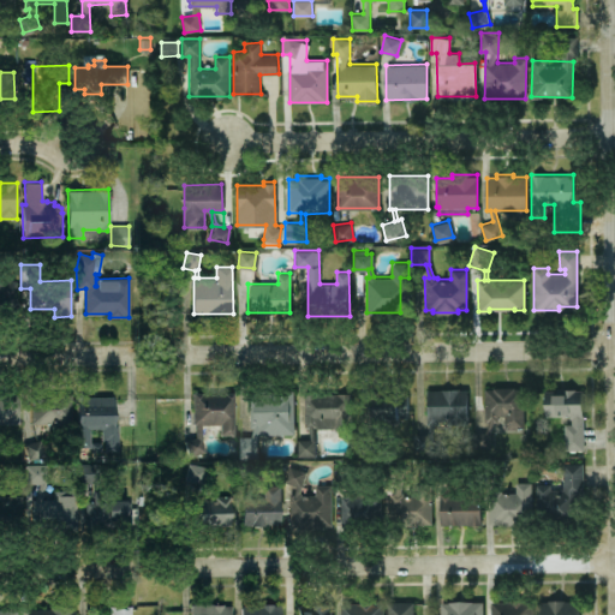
[(0,317),(17,317),(16,281),(0,281),(0,317)]
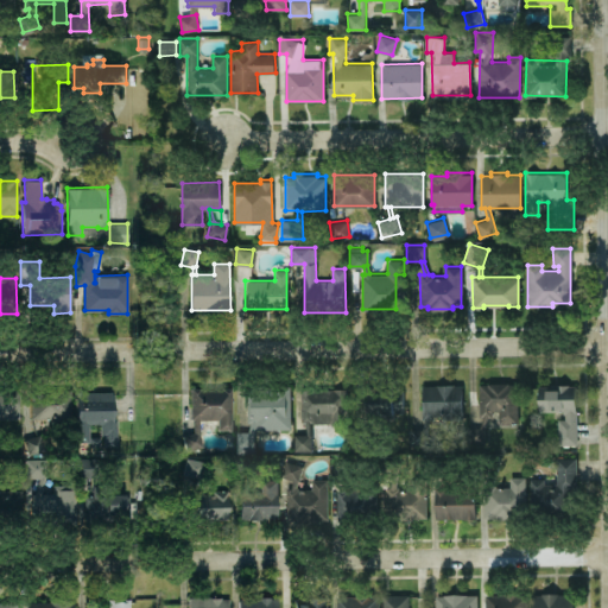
[(517,382),(518,422),(499,422),(499,410),(492,410),(492,416),(488,416),(485,428),(485,442),(469,442),(469,426),(480,426),(483,416),(480,416),(480,382),(488,382),(488,381),(510,381),(510,382),(517,382)]
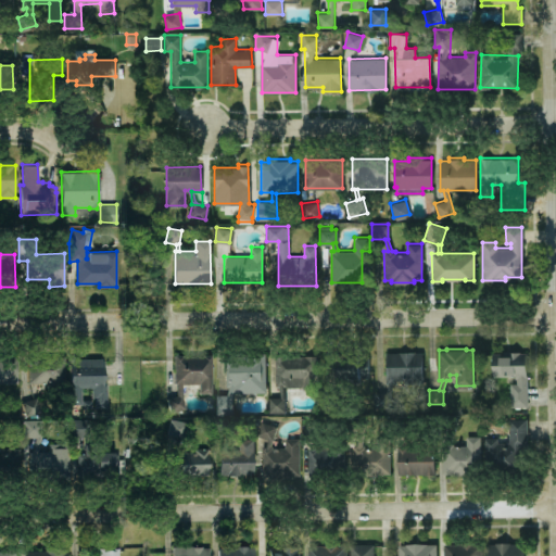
[(421,351),(421,375),(424,375),(424,381),(404,381),(404,379),(396,379),(396,382),(393,382),(391,391),(391,405),(375,405),(375,391),(387,391),(389,382),(387,382),(387,375),(387,351),(402,351),(402,350),(415,350),(415,351),(421,351)]
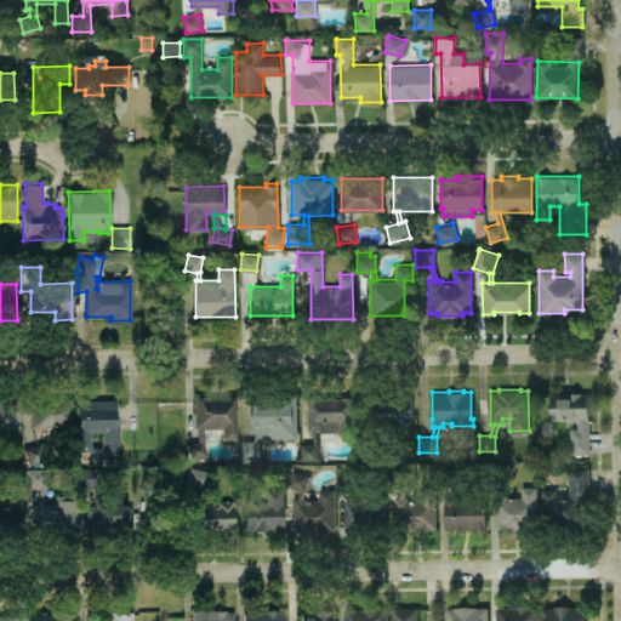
[(587,392),(587,416),(588,416),(588,453),(570,453),(569,427),(576,427),(576,421),(575,421),(575,419),(550,419),(550,392),(565,392),(565,391),(580,391),(580,392),(587,392)]
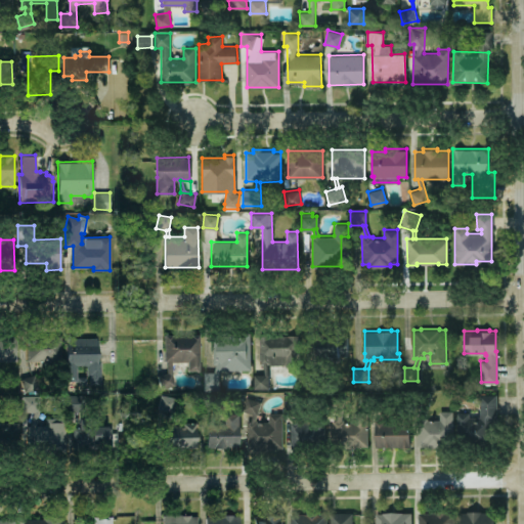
[(251,331),(251,368),(220,369),(219,372),(219,390),(205,390),(205,372),(215,372),(215,364),(212,364),(212,332),(251,331)]
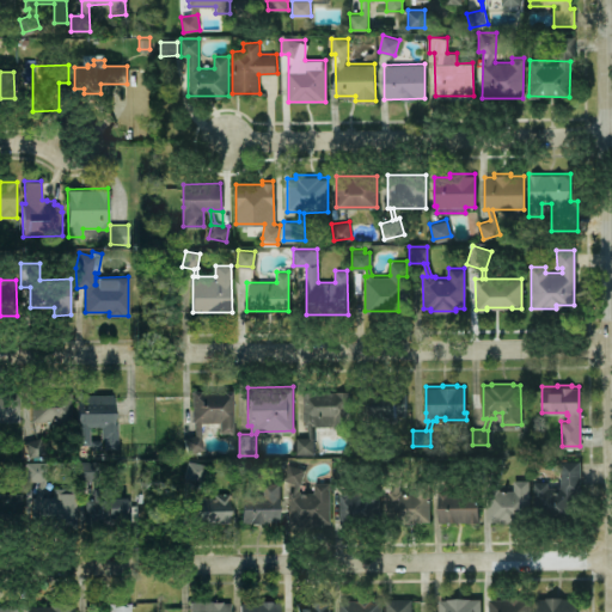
[(233,390),(234,433),(220,433),(220,422),(201,422),(201,435),(204,450),(189,453),(184,438),(196,435),(195,422),(193,422),(193,390),(202,390),(202,392),(224,392),(224,390),(233,390)]
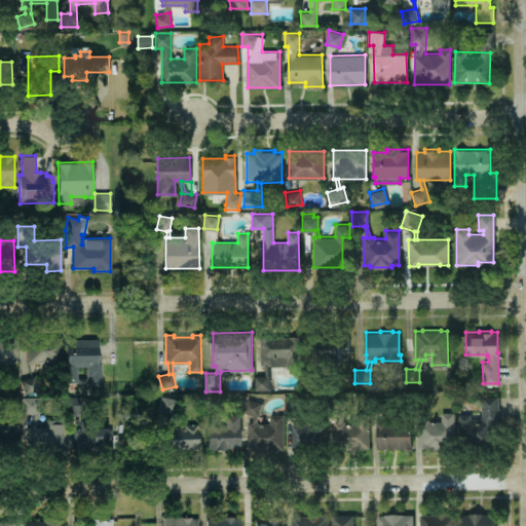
[(298,335),(298,367),(287,367),(287,365),(270,365),(270,364),(268,364),(269,375),(269,388),(255,388),(255,375),(265,375),(264,364),(261,364),(261,335),(298,335)]
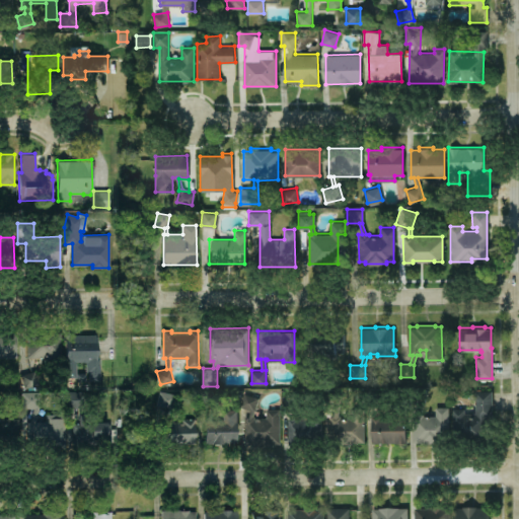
[(344,330),(344,351),(336,351),(336,358),(318,358),(318,377),(302,377),(302,360),(313,360),(313,331),(344,330)]
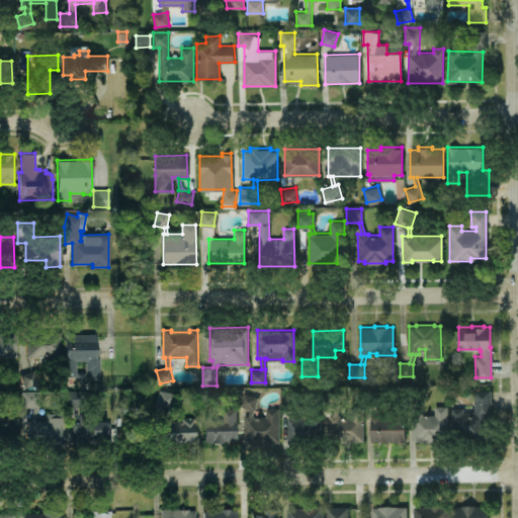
[(0,331),(16,331),(17,357),(0,357),(0,331)]
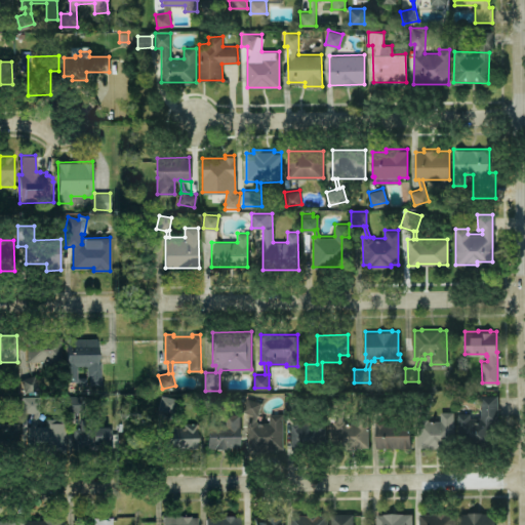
[(62,336),(27,337),(28,362),(29,362),(33,375),(23,379),(27,392),(40,387),(32,361),(62,361),(62,336)]
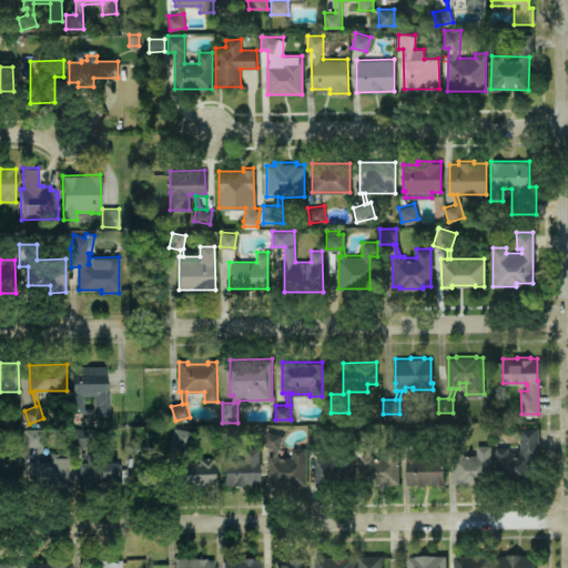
[(71,366),(72,413),(84,413),(84,416),(93,416),(93,408),(84,408),(84,396),(94,396),(94,407),(98,407),(98,416),(110,415),(109,393),(107,393),(105,366),(71,366)]
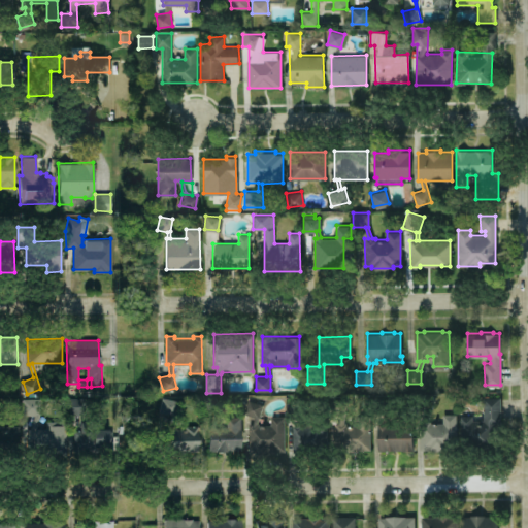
[(413,450),(378,451),(377,421),(381,421),(384,413),(371,408),(376,394),(393,400),(386,421),(388,421),(388,424),(403,424),(403,422),(413,422),(413,450)]
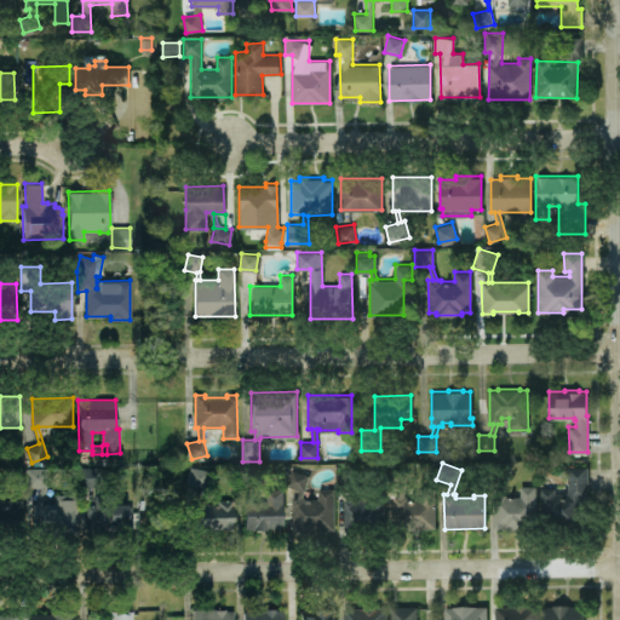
[(344,529),(384,528),(383,493),(360,493),(359,465),(337,465),(338,488),(354,487),(354,494),(344,494),(344,529)]
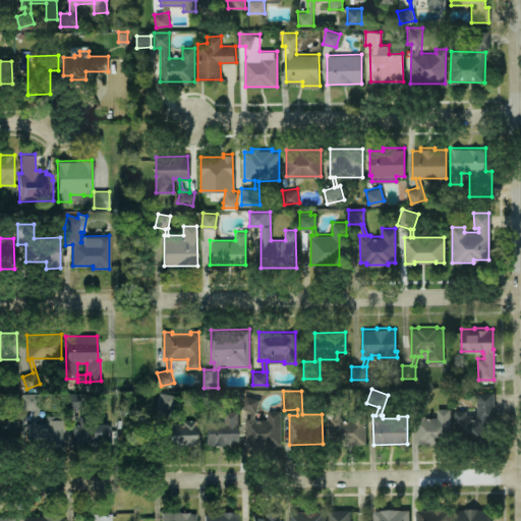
[(365,442),(364,409),(353,409),(353,418),(342,418),(342,415),(340,415),(345,396),(329,391),(325,406),(336,409),(335,415),(331,415),(332,442),(365,442)]
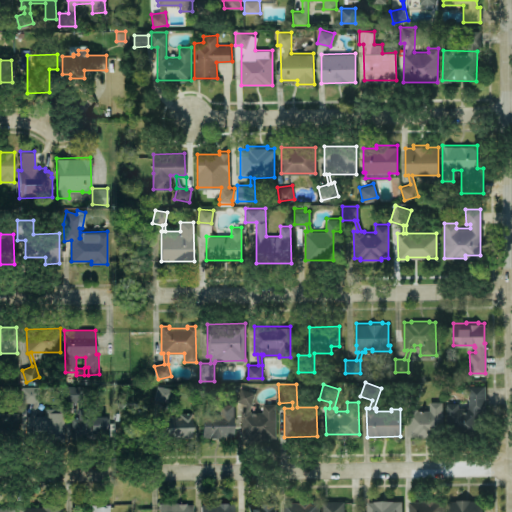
[(485,384),(468,384),(468,406),(458,406),(458,402),(446,402),(446,430),(485,430),(485,384)]
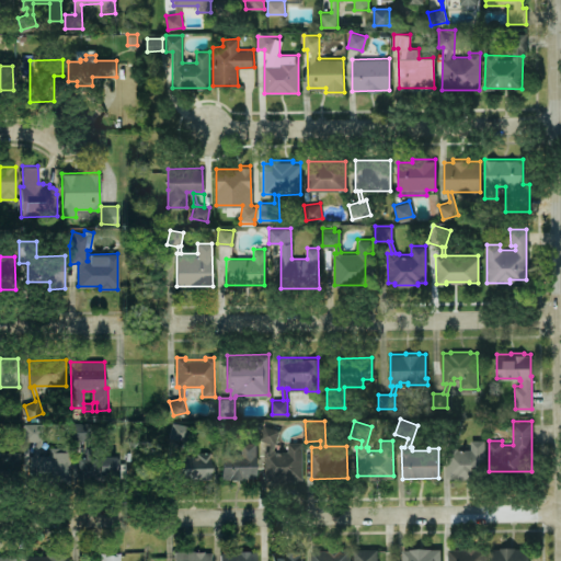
[(172,422),(190,425),(186,442),(184,441),(181,453),(186,453),(186,456),(197,456),(197,453),(210,453),(210,479),(199,479),(199,474),(187,474),(187,479),(174,479),(174,457),(175,457),(175,453),(178,453),(181,439),(169,437),(172,422)]
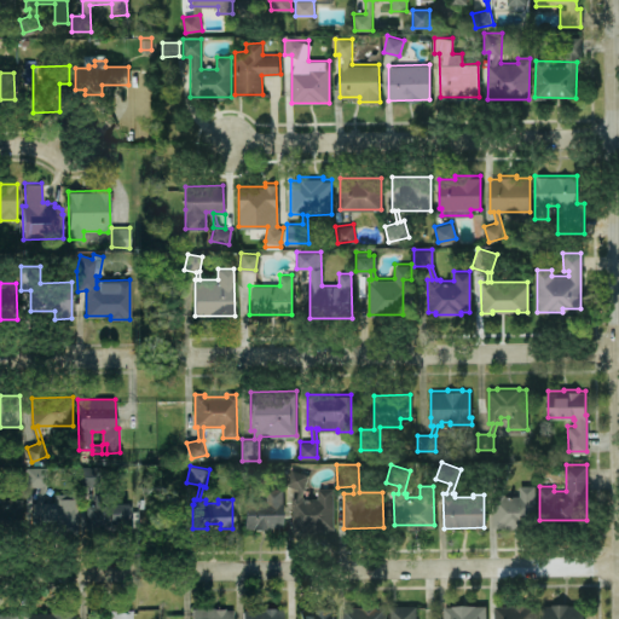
[(87,504),(87,534),(97,534),(97,530),(104,530),(104,532),(133,532),(133,505),(127,505),(127,502),(109,502),(110,505),(102,505),(102,467),(80,467),(80,487),(96,486),(96,504),(87,504)]
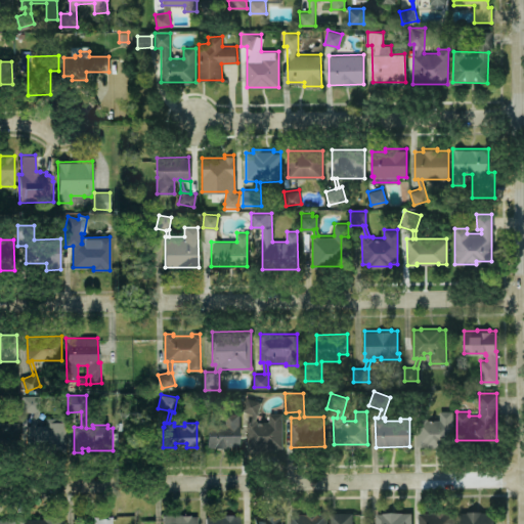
[(207,447),(214,447),(214,449),(239,449),(239,411),(224,411),(224,422),(214,422),(214,409),(216,409),(216,395),(201,395),(201,410),(209,410),(209,423),(207,423),(207,447)]
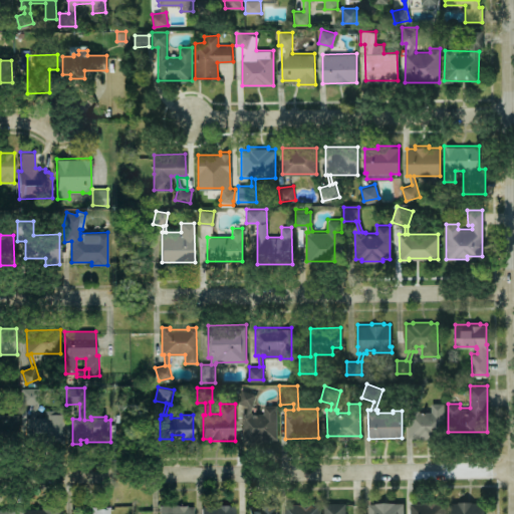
[(444,402),(444,439),(416,439),(416,437),(410,437),(410,409),(412,409),(412,400),(407,400),(407,388),(417,388),(417,400),(415,400),(415,409),(419,409),(420,411),(431,411),(431,402),(444,402)]
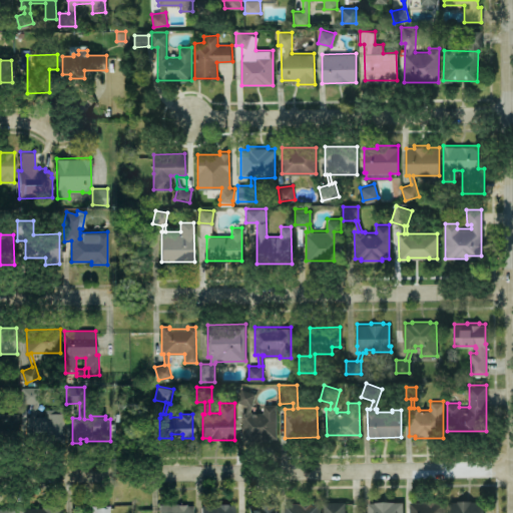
[(22,388),(23,403),(34,403),(30,417),(28,417),(28,437),(52,436),(52,441),(66,441),(66,409),(46,410),(46,416),(36,417),(40,403),(40,388),(22,388)]
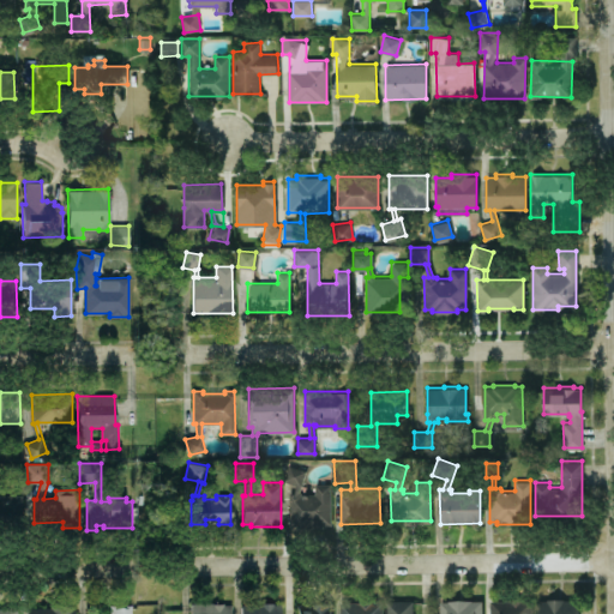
[(331,483),(331,523),(321,523),(321,527),(301,527),(301,524),(289,524),(289,492),(294,492),(296,485),(284,480),(289,464),(306,470),(299,491),(301,491),(301,493),(314,493),(314,483),(331,483)]
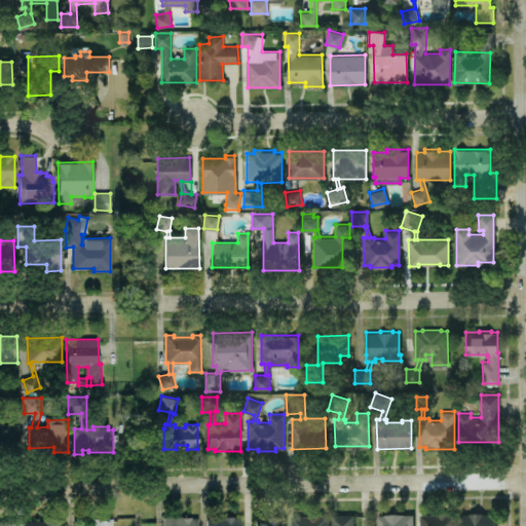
[(0,428),(0,446),(4,446),(4,450),(23,450),(23,423),(3,423),(3,428),(0,428)]
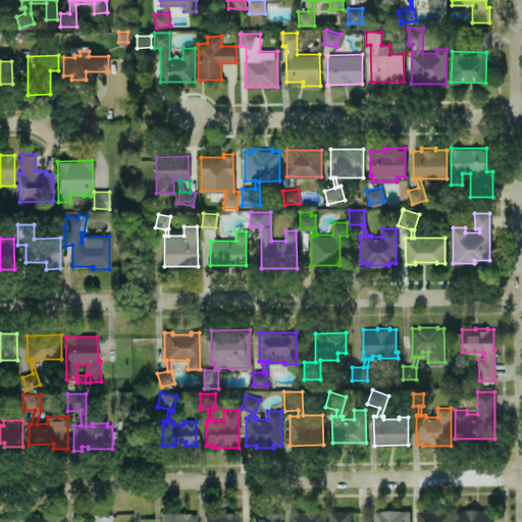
[(416,521),(416,511),(433,511),(433,510),(452,509),(452,521),(416,521)]
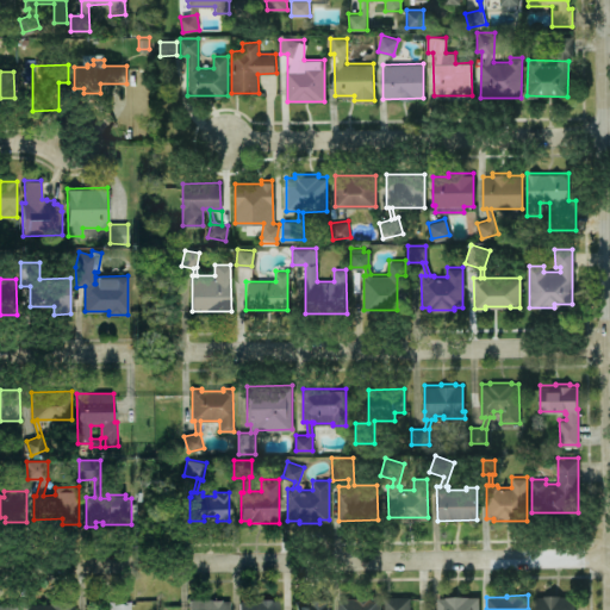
[(534,596),(534,609),(576,609),(576,596),(559,596),(559,595),(543,595),(543,596),(534,596)]
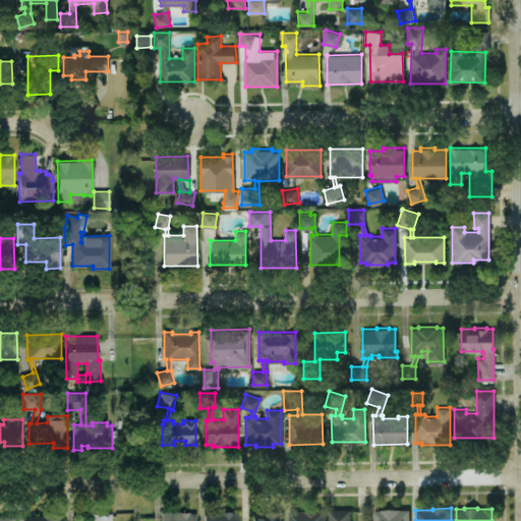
[(328,510),(328,520),(350,520),(350,509),(328,510)]
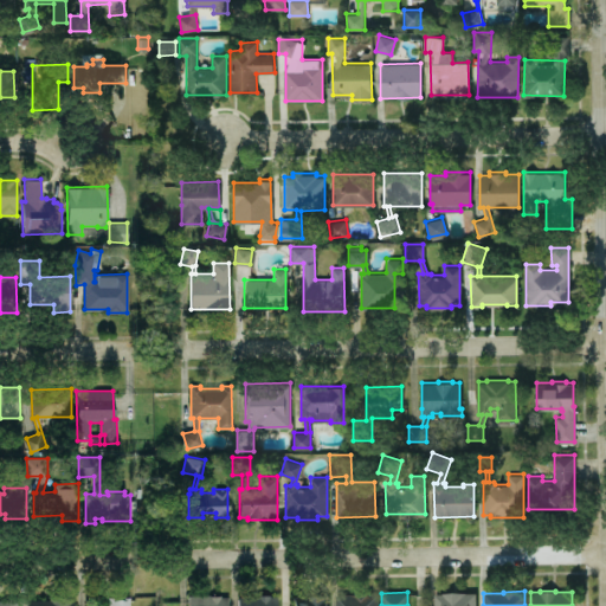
[(475,593),(475,605),(434,605),(434,593),(442,593),(442,592),(465,592),(465,593),(475,593)]
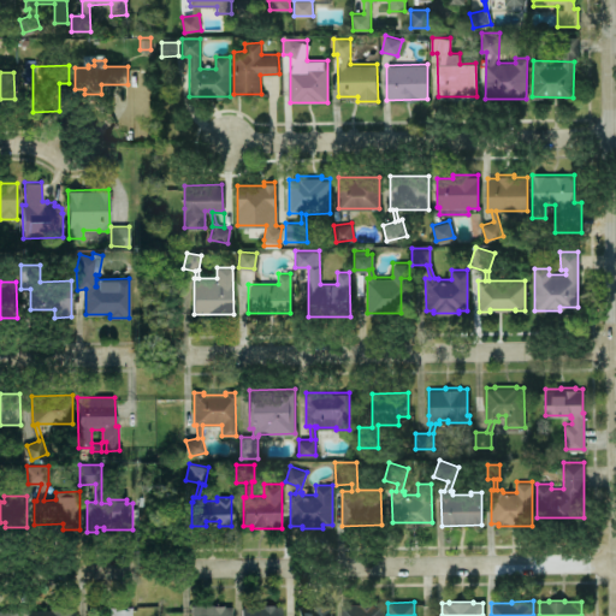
[(341,615),(341,604),(361,604),(361,603),(375,603),(375,604),(383,604),(383,615),(341,615)]
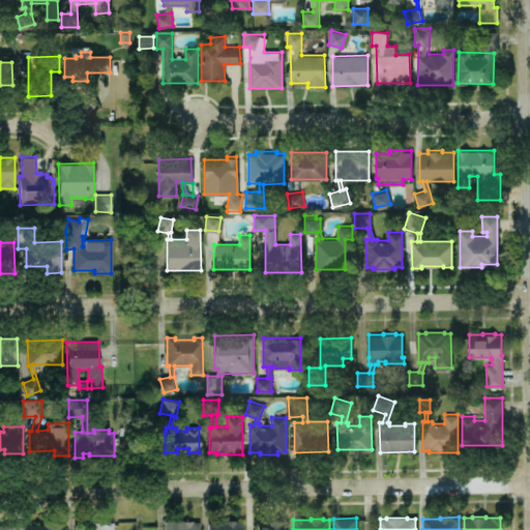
[(165,529),(165,521),(194,520),(194,522),(199,522),(199,529),(165,529)]
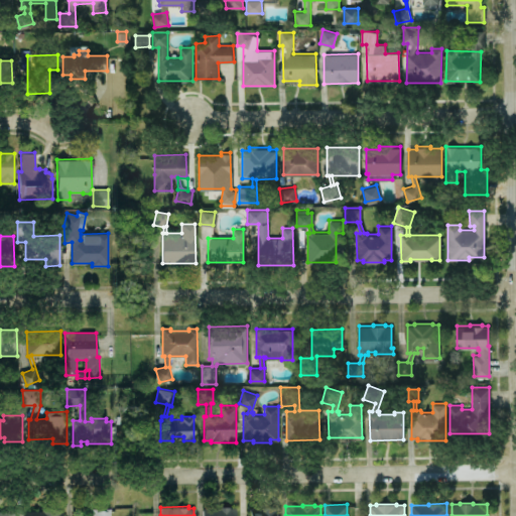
[(278,506),(278,515),(250,515),(250,508),(264,508),(264,506),(278,506)]
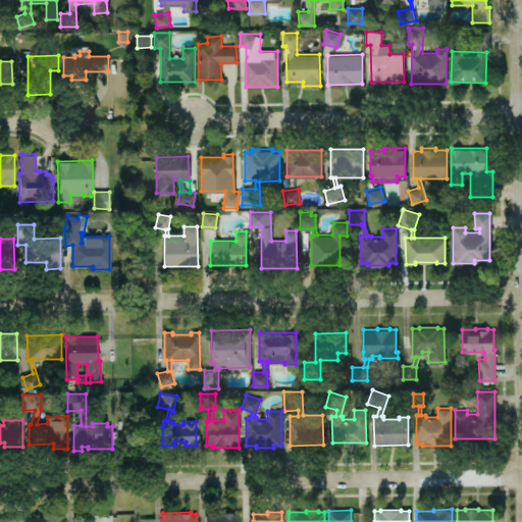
[(206,521),(206,514),(223,514),(223,513),(232,513),(232,514),(239,514),(239,521),(206,521)]
